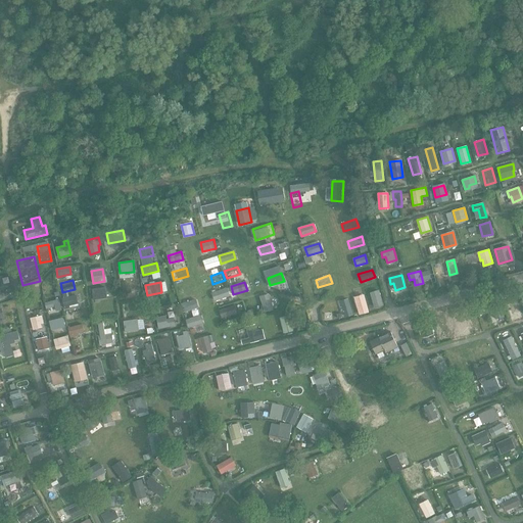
[(180,295),(193,292),(191,284),(177,288),(180,295)]
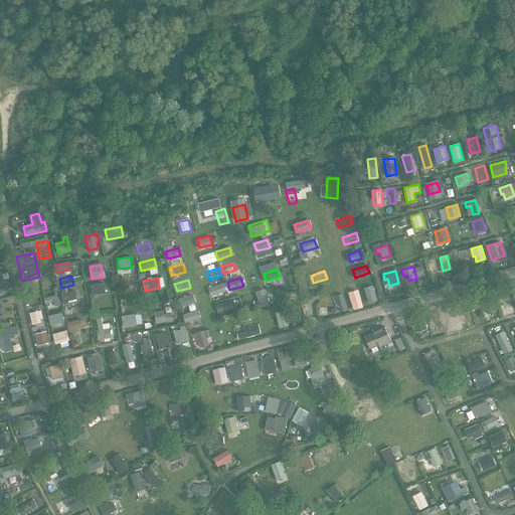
[(92,295),(105,293),(104,284),(91,285),(92,295)]
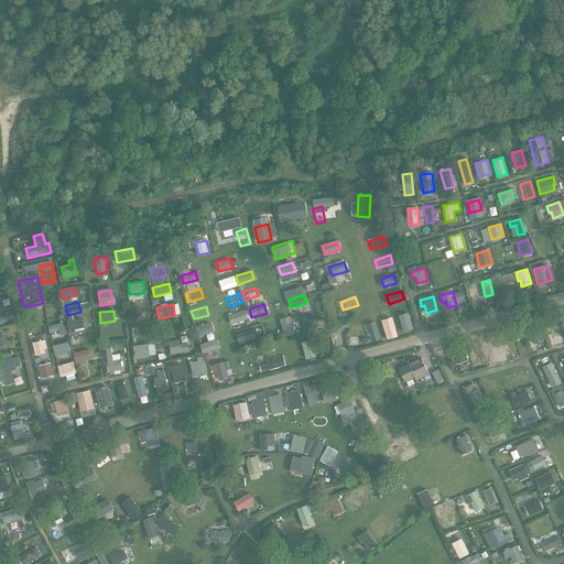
[(229,315),(232,324),(247,320),(245,311),(229,315)]
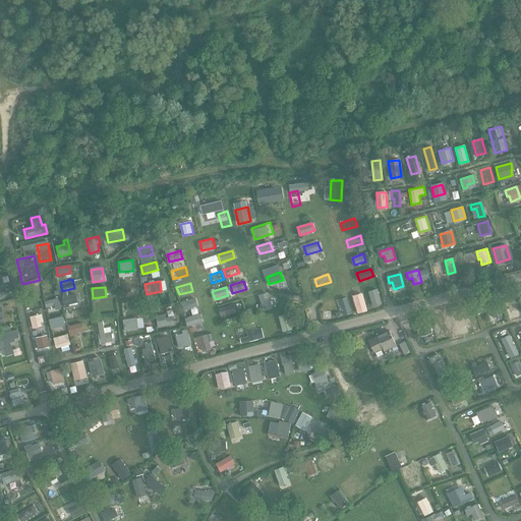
[(381,304),(377,290),(369,292),(373,306),(381,304)]
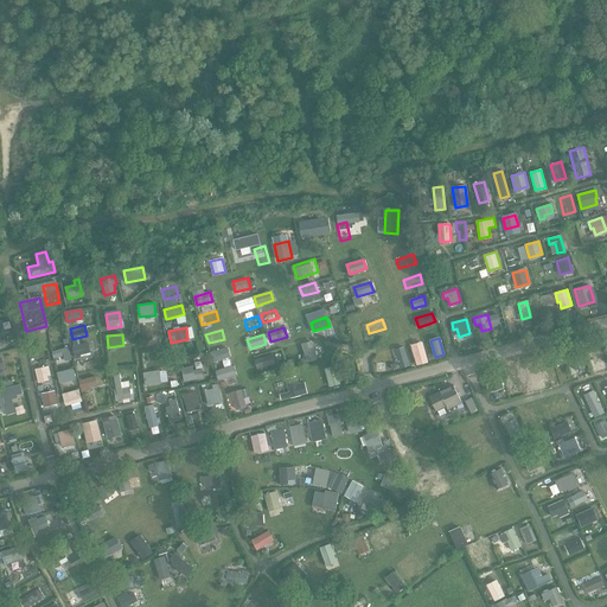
[(78,355),(90,351),(88,343),(72,346),(76,358),(80,357),(78,355)]
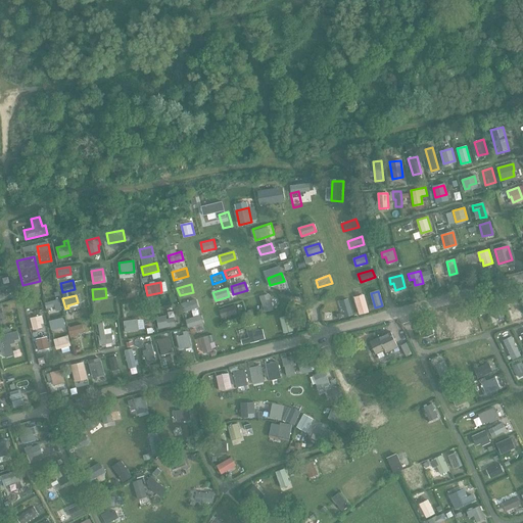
[(260,297),(265,312),(273,308),(269,295),(260,297)]
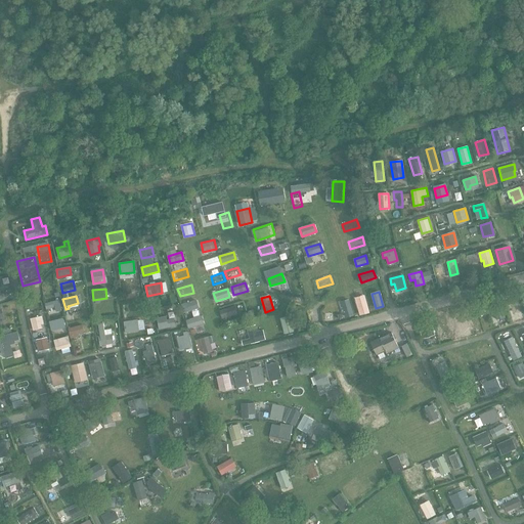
[(360,312),(367,310),(363,296),(356,298),(360,312)]
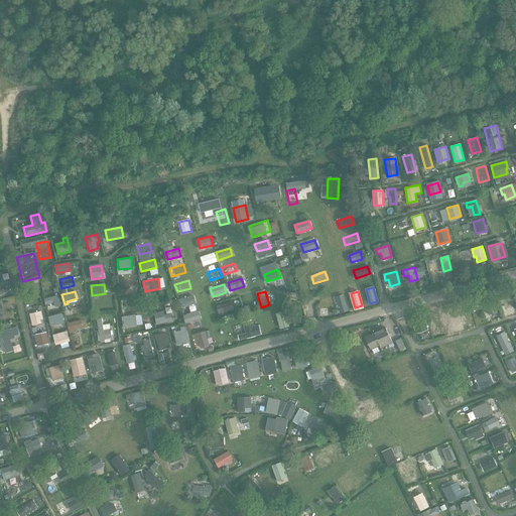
[(505,309),(513,307),(508,292),(500,294),(505,309)]
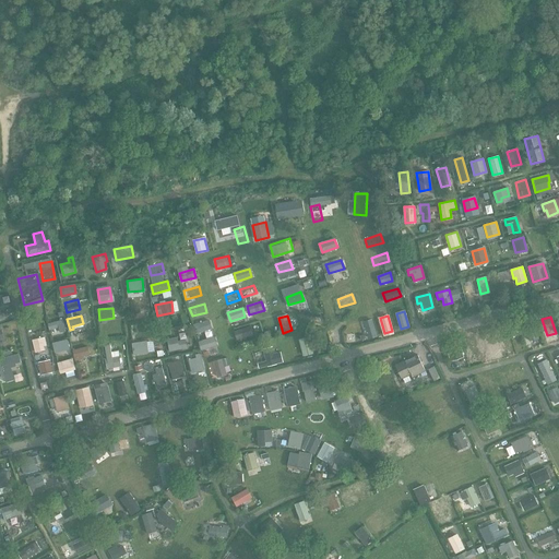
[(63,320),(48,323),(49,330),(59,328),(59,332),(66,331),(63,320)]
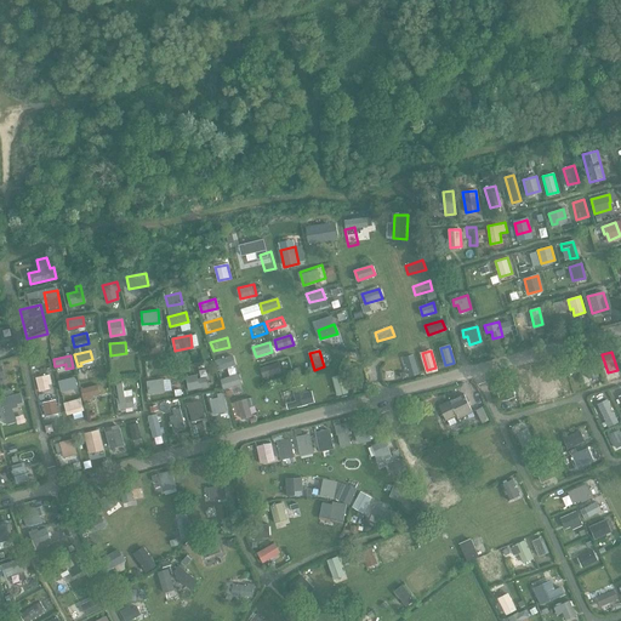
[(217,370),(234,365),(232,355),(215,362),(217,370)]
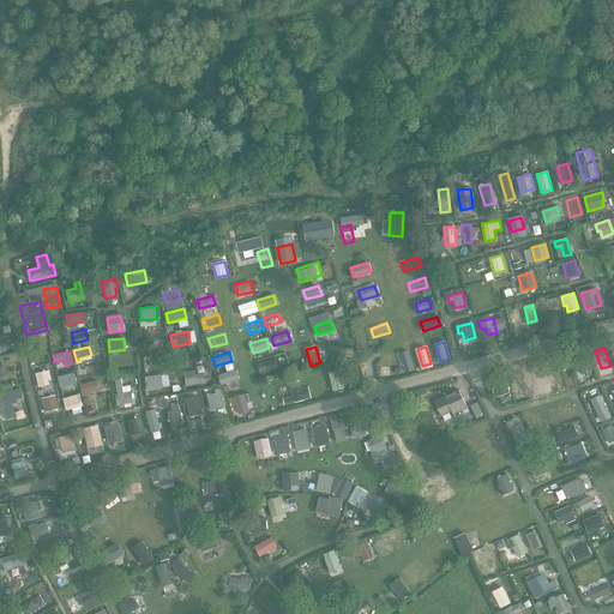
[(404,372),(414,368),(408,351),(399,355),(404,372)]
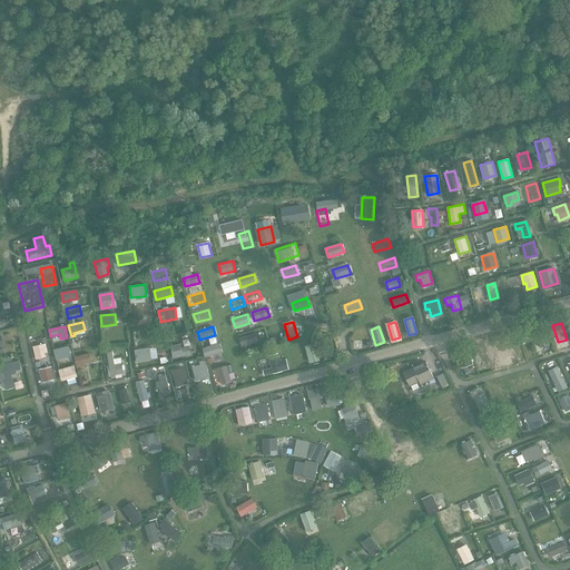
[(540,347),(549,345),(544,331),(536,333),(540,347)]
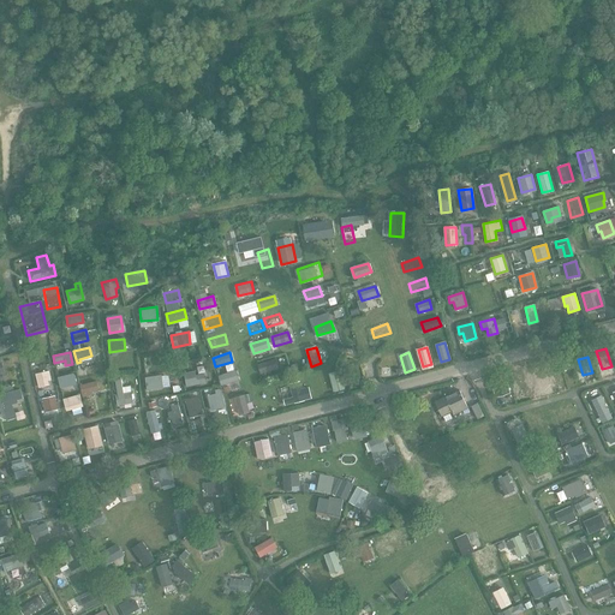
[(143,369),(160,366),(159,358),(142,360),(143,369)]
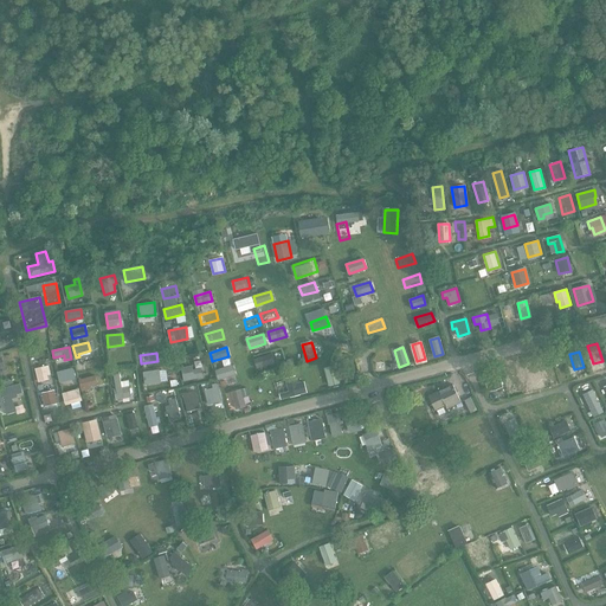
[(255,359),(258,368),(274,363),(271,354),(255,359)]
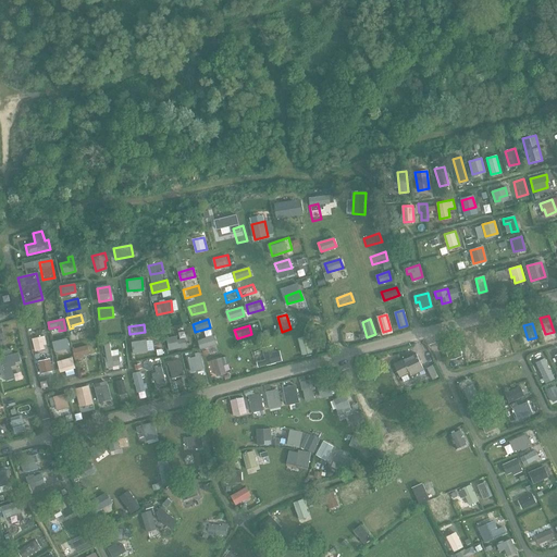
[(507,345),(518,343),(512,325),(503,329),(507,345)]
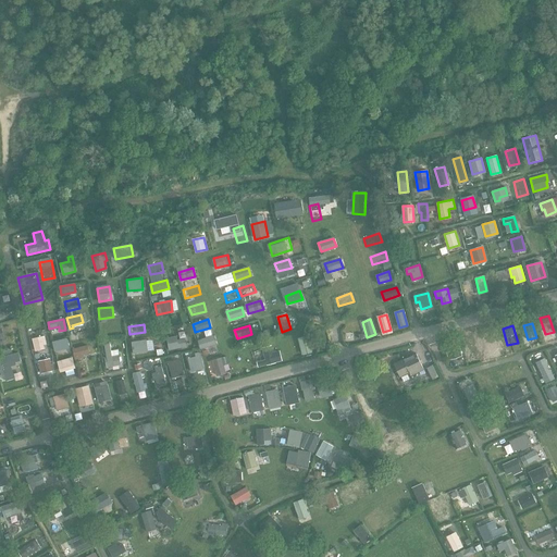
[(79,338),(86,337),(84,330),(70,333),(72,343),(79,341),(79,338)]
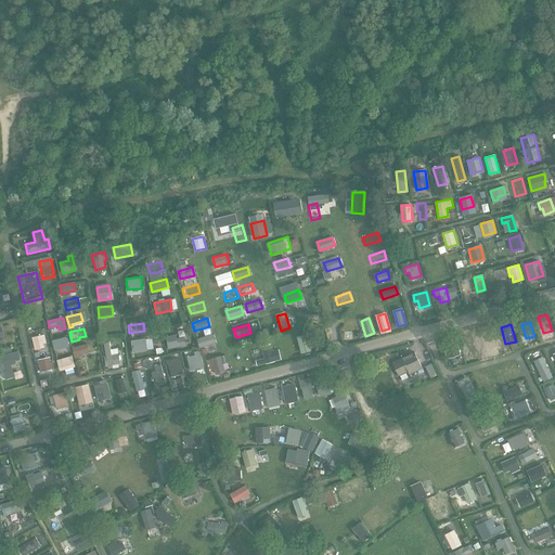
[(488,349),(497,347),(491,328),(482,331),(488,349)]
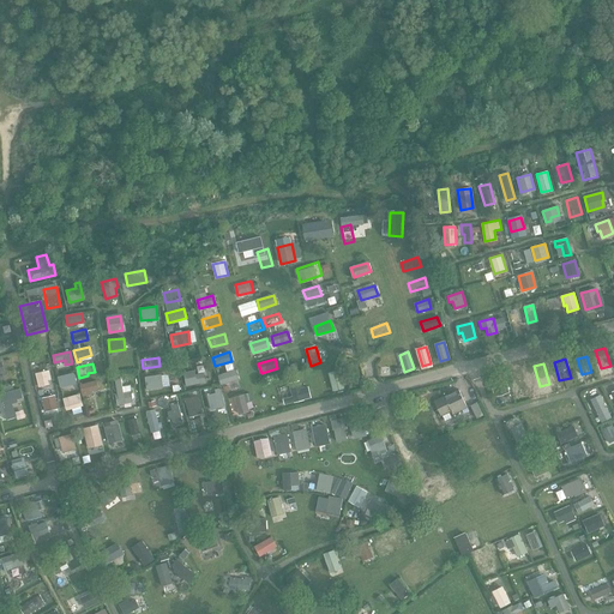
[(47,380),(50,379),(48,371),(36,373),(40,386),(48,385),(47,380)]
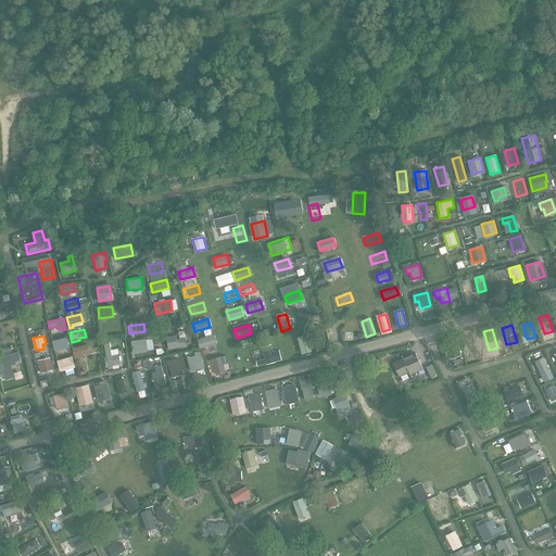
[(169,349),(185,345),(184,338),(177,340),(176,336),(167,338),(169,349)]
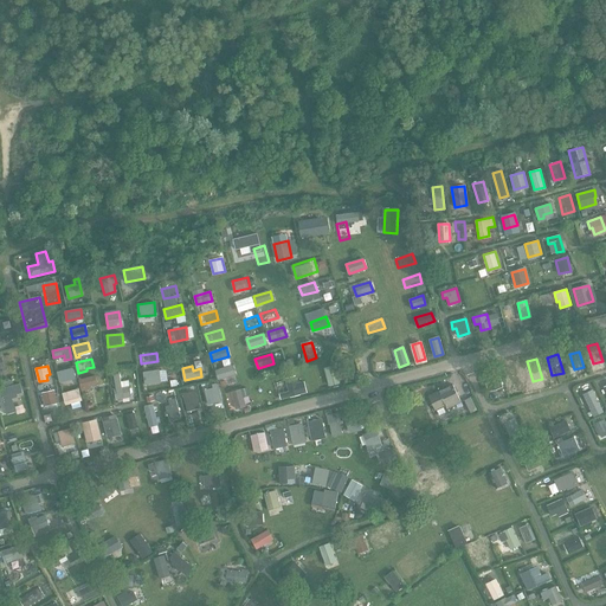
[(219,379),(234,374),(232,366),(216,371),(219,379)]
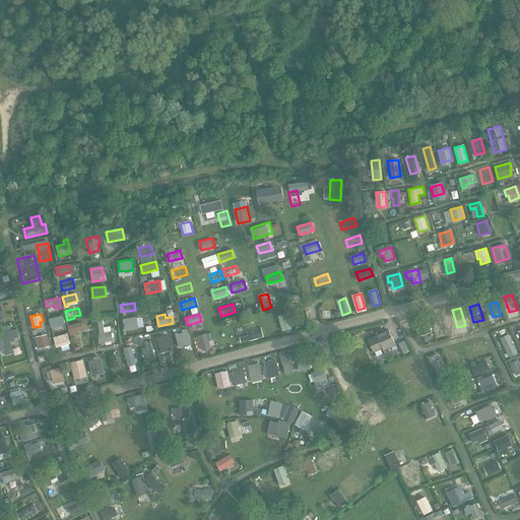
[(282,330),(290,328),(286,315),(278,317),(282,330)]
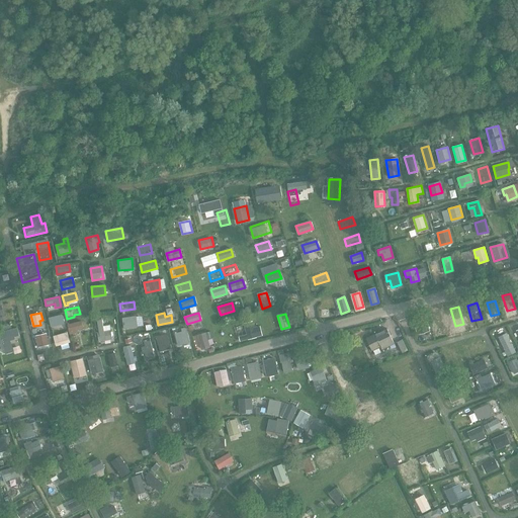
[(51,326),(64,323),(62,315),(49,319),(51,326)]
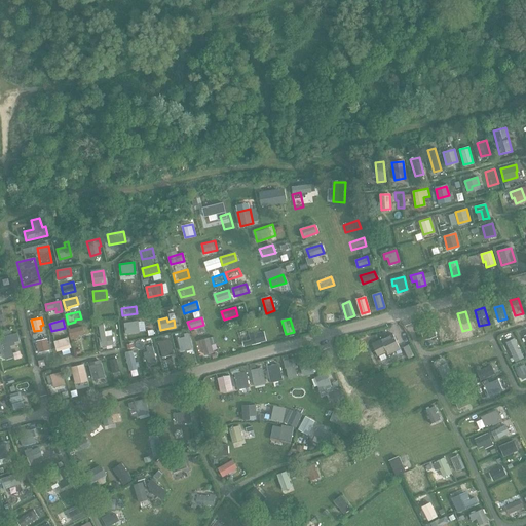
[(444,336),(452,334),(448,320),(440,322),(444,336)]
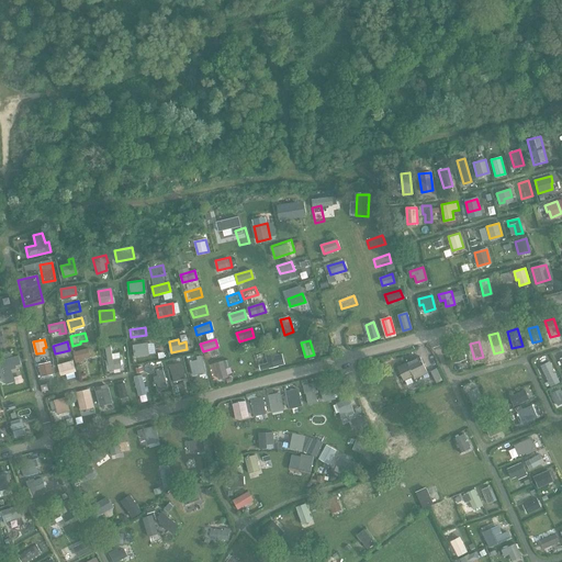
[(448,346),(452,363),(465,359),(461,343),(448,346)]
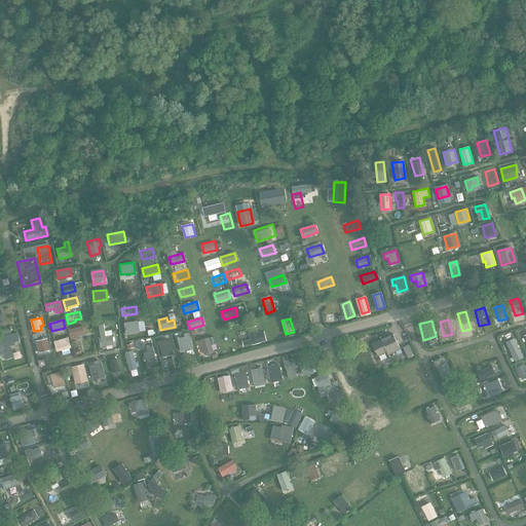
[(138,322),(124,323),(125,334),(140,332),(138,322)]
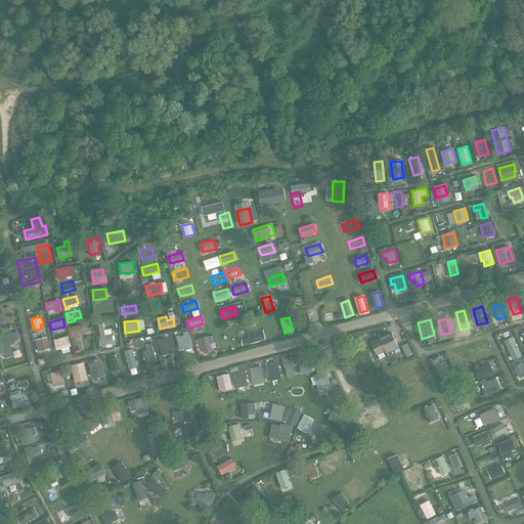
[(71,339),(79,336),(78,334),(84,332),(82,324),(68,329),(71,339)]
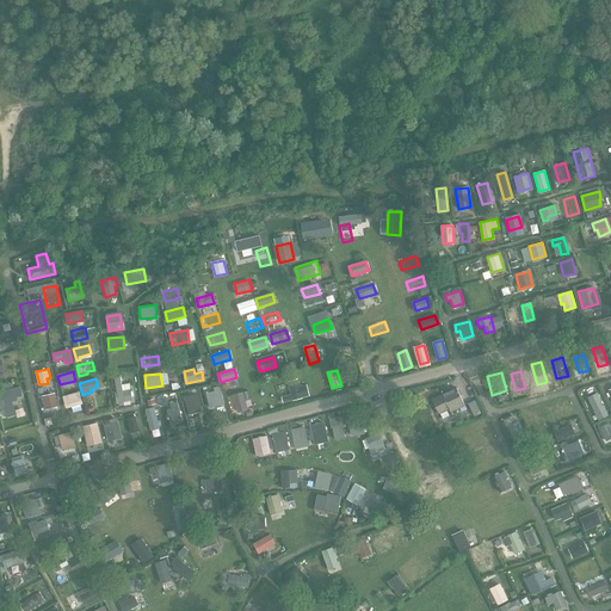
[(292,400),(302,397),(297,381),(288,383),(292,400)]
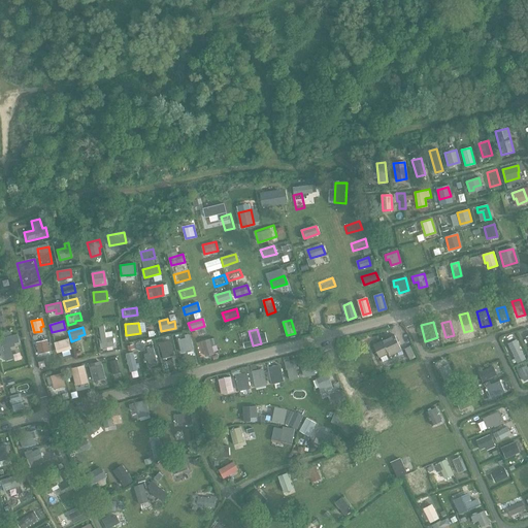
[(11,336),(0,338),(0,344),(5,361),(12,359),(9,348),(14,345),(14,343),(20,342),(17,334),(11,336)]
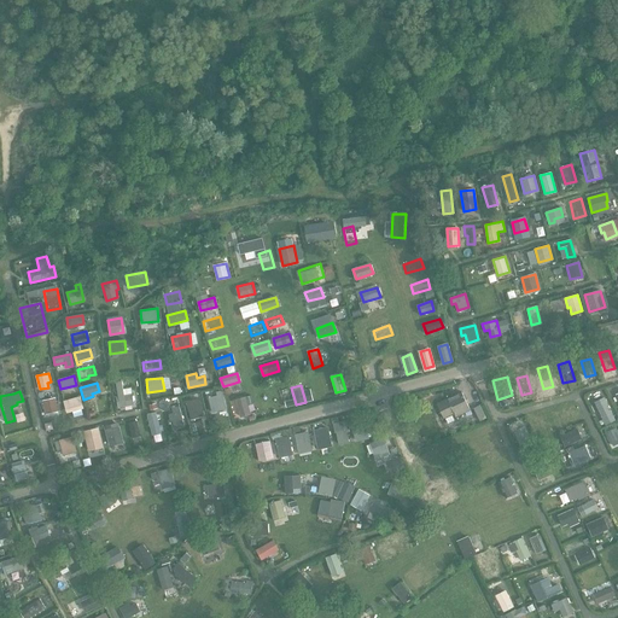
[(217,396),(209,398),(213,412),(225,409),(222,394),(220,391),(216,392),(217,396)]
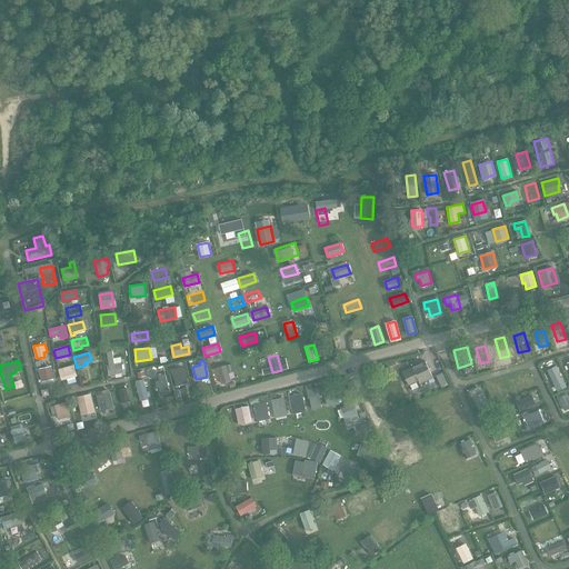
[(425,361),(402,372),(409,386),(418,381),(420,385),(433,378),(425,361)]
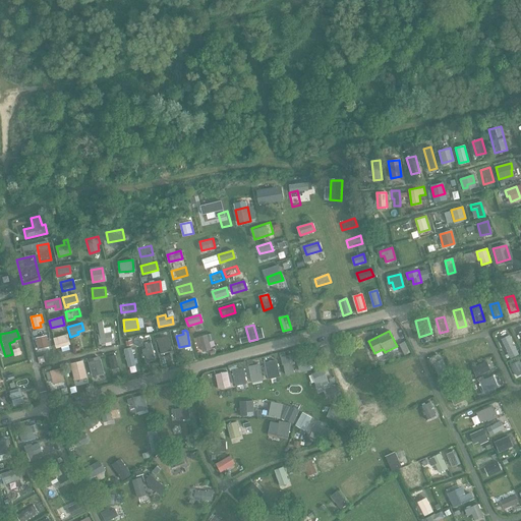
[(99,343),(112,341),(111,333),(98,335),(99,343)]
